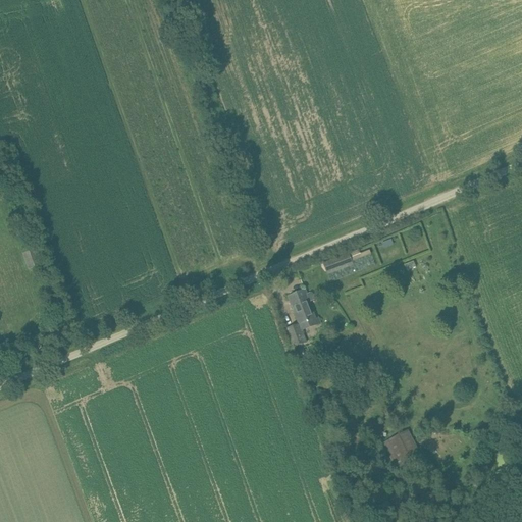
[(34,249),(21,253),(28,270),(40,265),(34,249)]
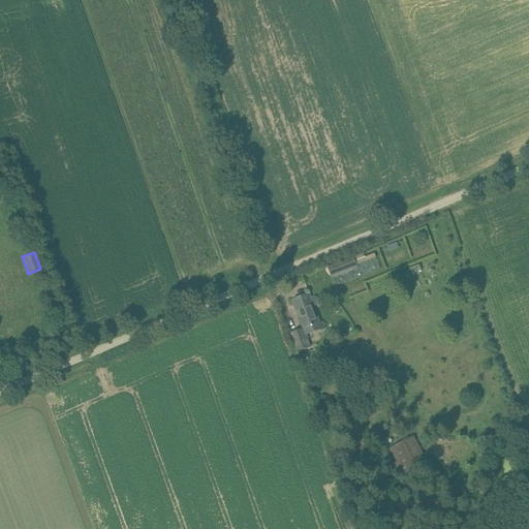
[(331,275),(356,265),(353,257),(328,267),(331,275)]
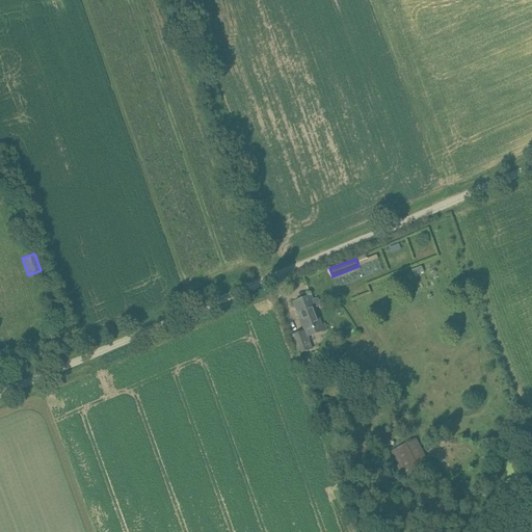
[(422,266),(413,270),(415,276),(424,272),(422,266)]
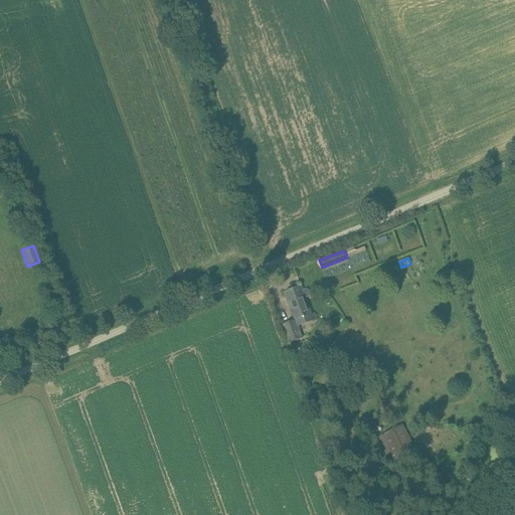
[(303,290),(301,286),(285,293),(295,320),(283,325),(290,342),(302,337),(298,326),(316,319),(314,313),(311,314),(305,298),(308,297),(309,295),(309,293),(308,291),(307,290),(305,289),(303,290)]
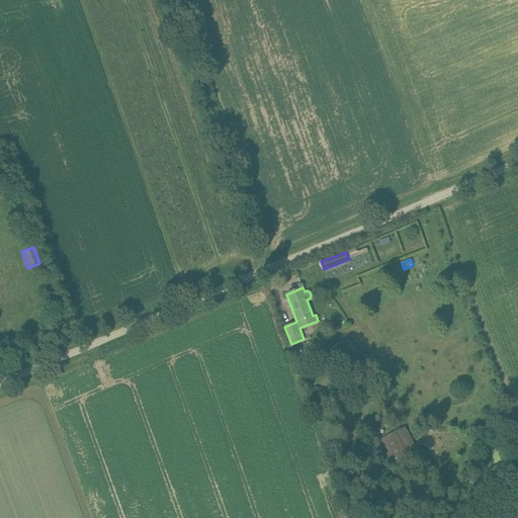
[(405,427),(401,429),(380,440),(394,464),(418,451),(405,427)]
